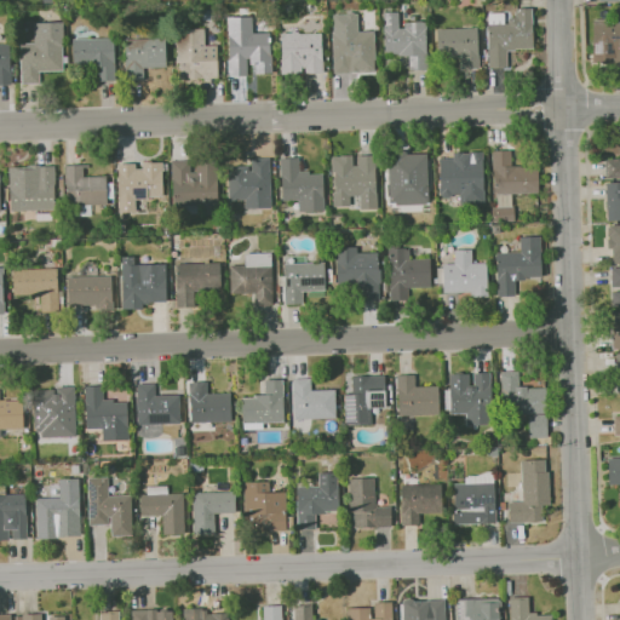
[(383,55),(408,55),(408,70),(426,69),(425,22),(399,22),(399,11),(383,12),(383,55)]
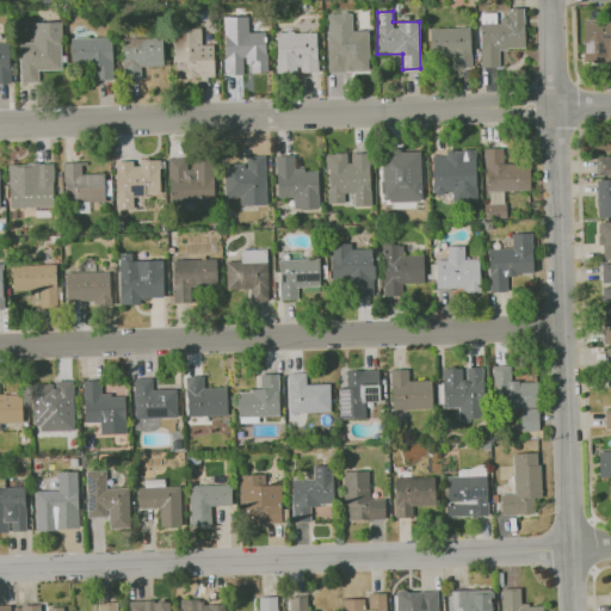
[(368,30),(352,31),(351,12),(326,13),(327,72),(369,71),(368,30)]
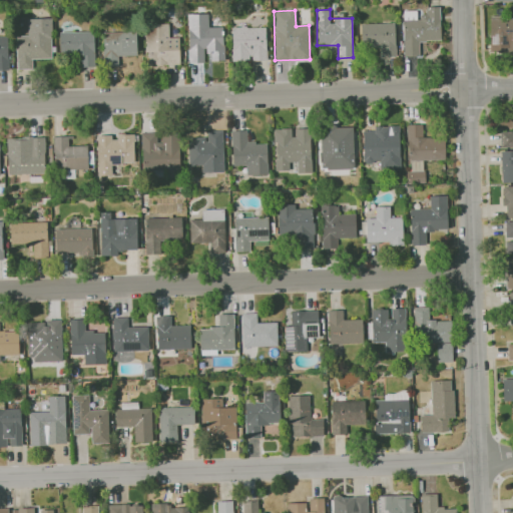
[(187,14),(188,63),(204,62),(203,52),(210,52),(211,61),(223,60),(222,27),(208,27),(208,13),(187,14)]
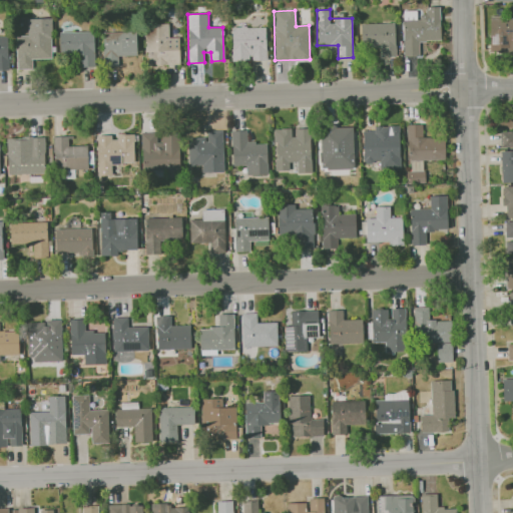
[(512,53),(508,54),(508,51),(492,51),(491,16),(502,16),(502,18),(512,18),(512,53)]
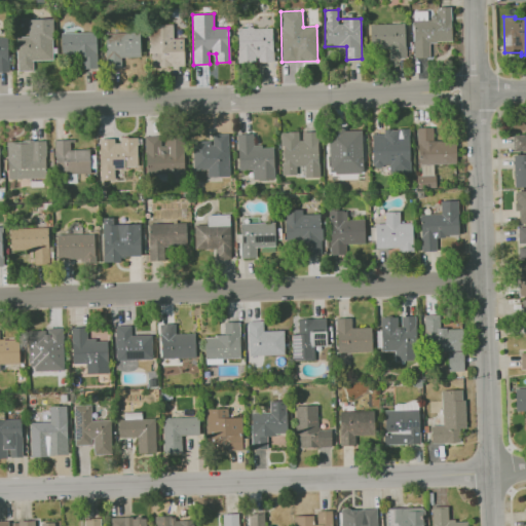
[(28,19),(28,36),(16,37),(16,71),(33,71),(33,60),(52,60),(52,19),(28,19)]
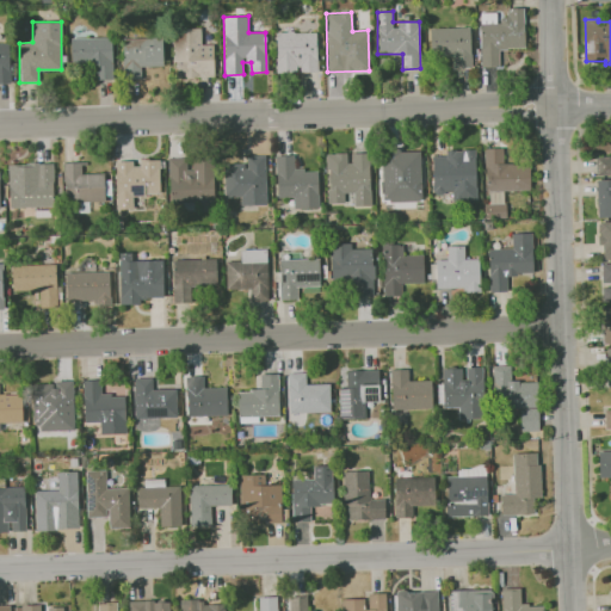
[(172,29),(174,79),(214,76),(213,44),(205,45),(204,28),(172,29)]
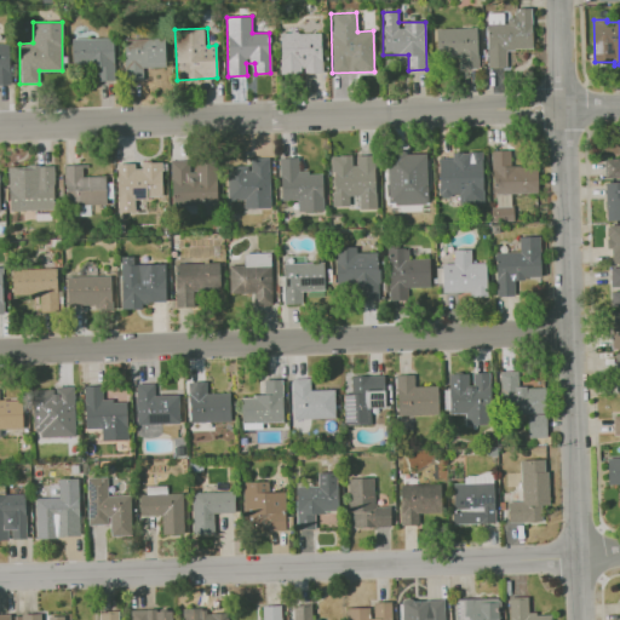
[(436,28),(437,57),(460,57),(460,69),(477,68),(477,28),(436,28)]
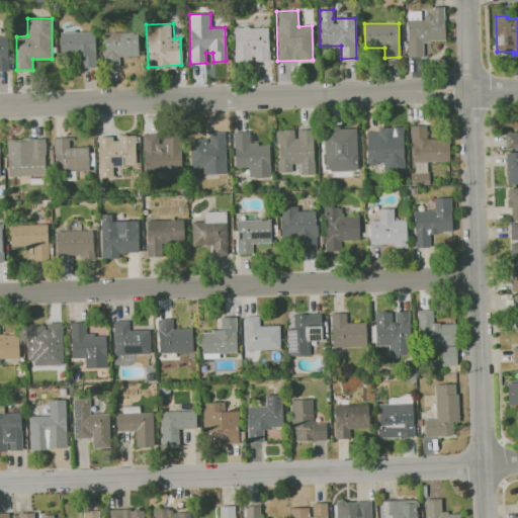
[(268,26),(234,27),(234,62),(252,62),(268,62),(268,26)]
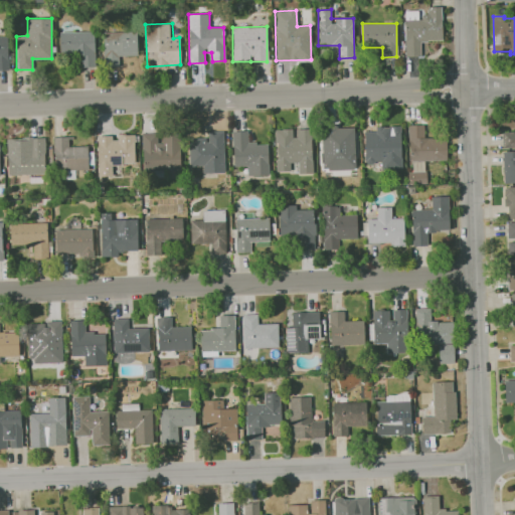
[(95,31),(59,32),(59,53),(79,53),(79,67),(95,66),(95,31)]
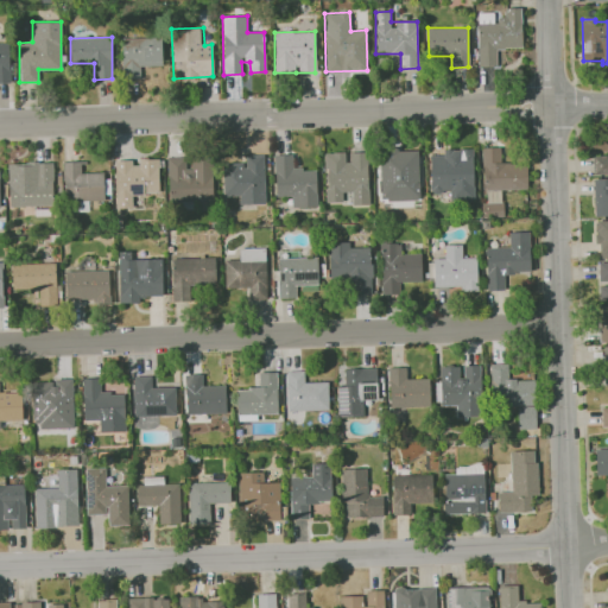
[(162,38),(121,38),(121,76),(140,76),(140,67),(162,67),(162,38)]
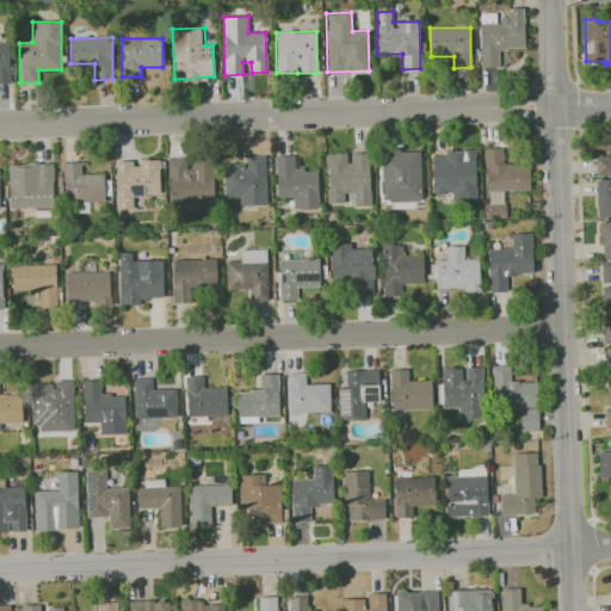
[(0,62),(0,84),(10,84),(8,42),(0,42),(0,62)]
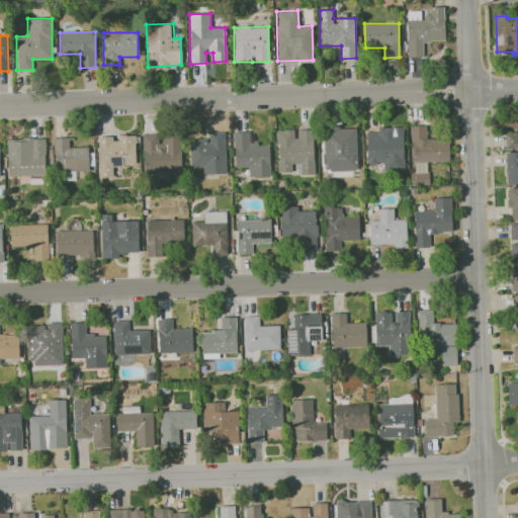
[(426,125),(410,125),(411,162),(448,161),(448,139),(426,139),(426,125)]
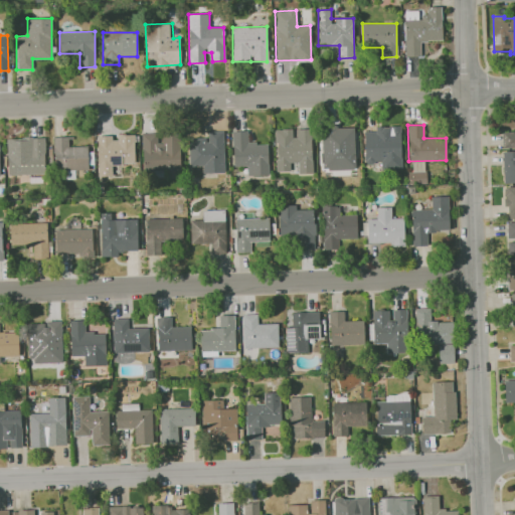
[(354,126),(321,127),(322,170),(355,170),(354,126)]
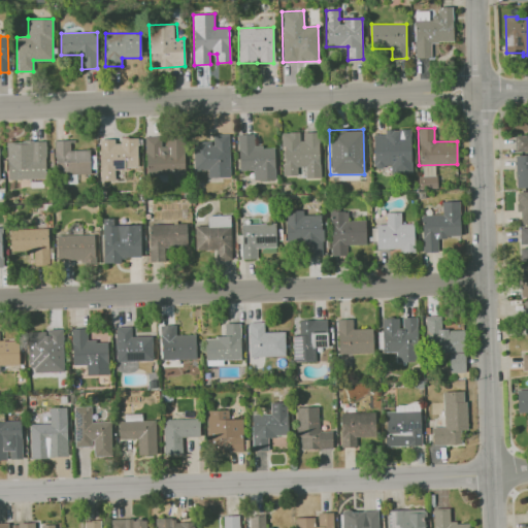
[(411,174),(410,129),(385,129),(385,135),(373,135),(374,167),(391,167),(391,174),(411,174)]
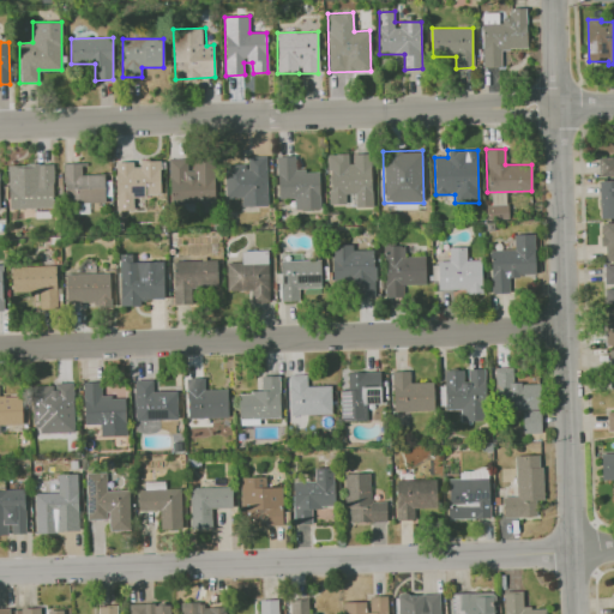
[(372,208),(371,154),(350,154),(327,154),(329,205),(345,204),(345,194),(355,193),(355,208),(372,208)]
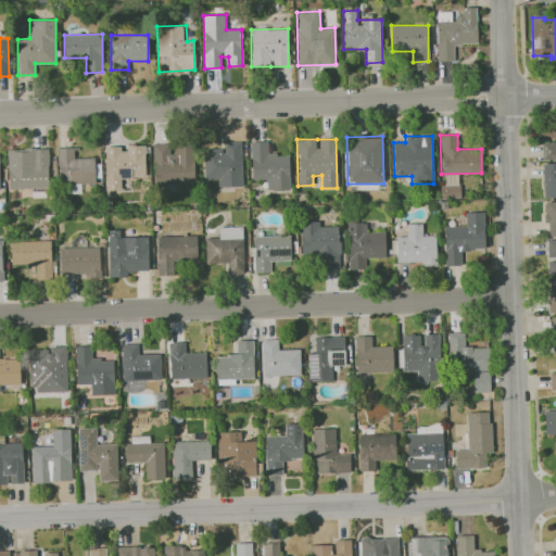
[(218,187),(242,187),(241,141),(224,142),(224,149),(203,150),(204,179),(218,179),(218,187)]
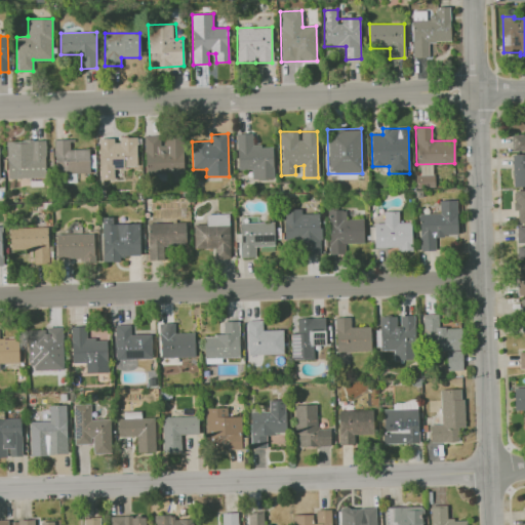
[(251,179),(274,178),(273,146),(252,146),(252,133),(237,133),(237,169),(251,169),(251,179)]
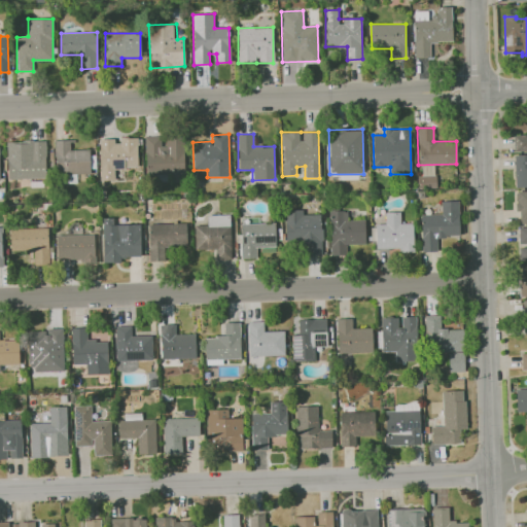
[(526,150),(516,151),(515,135),(526,135),(526,150)]
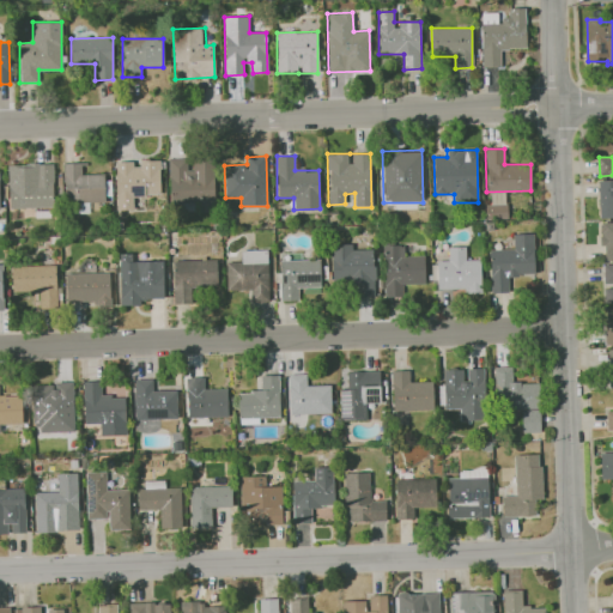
[(214,211),(214,159),(189,159),(189,158),(169,159),(169,212),(214,211)]
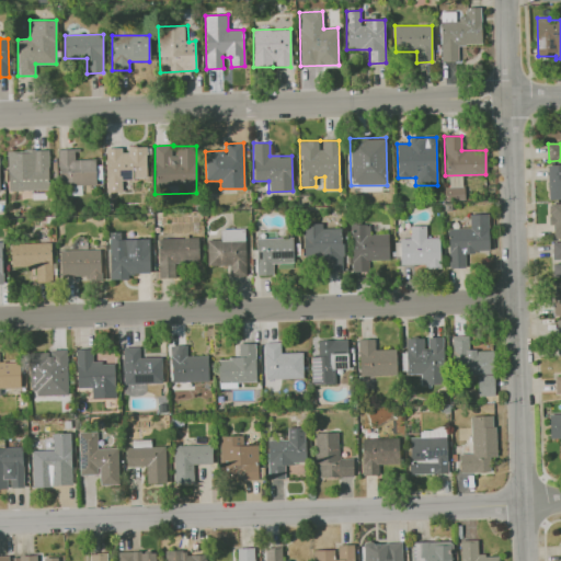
[(146,146),(124,147),(124,148),(105,148),(106,192),(122,192),(122,179),(147,178),(146,146)]
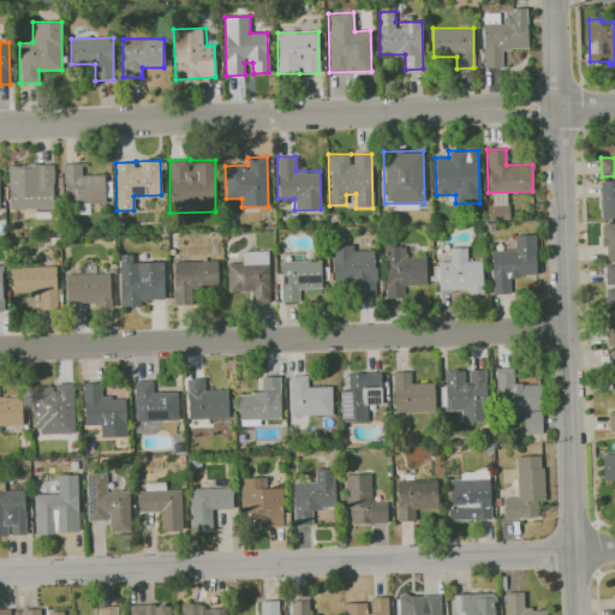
[(54,208),(53,163),(7,165),(9,209),(54,208)]
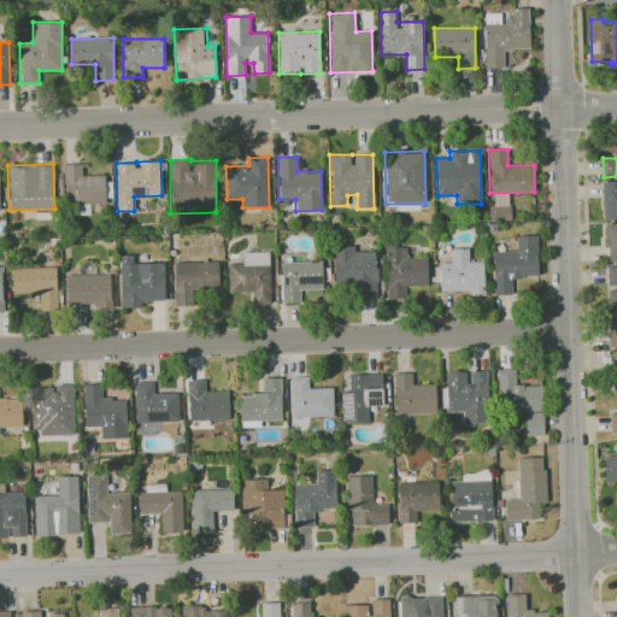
[(104,175),(82,175),(82,164),(64,164),(64,204),(82,204),(82,213),(89,213),(89,204),(105,204),(104,175)]
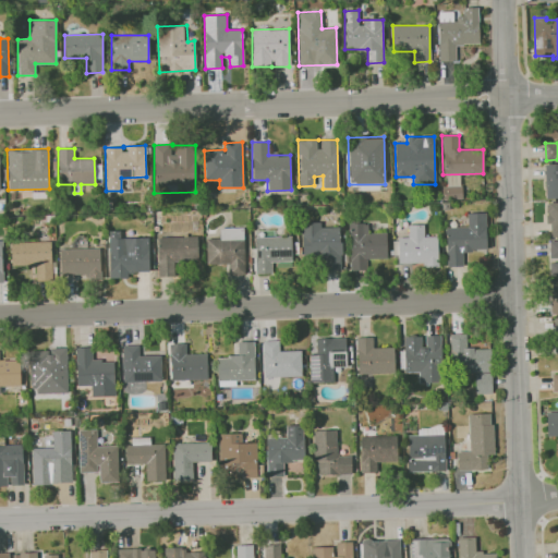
[(557,198),(547,198),(546,165),(557,164),(557,198)]
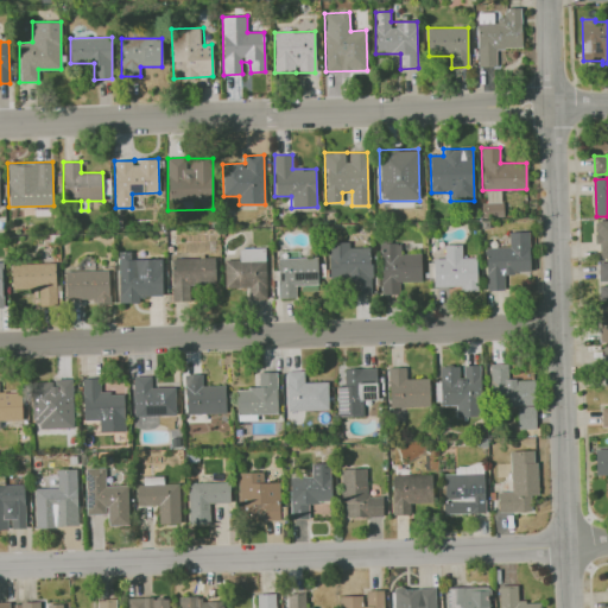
[(599,232),(596,230),(596,225),(597,223),(597,221),(607,220),(607,259),(602,259),(601,244),(596,244),(596,235),(599,235),(599,232)]
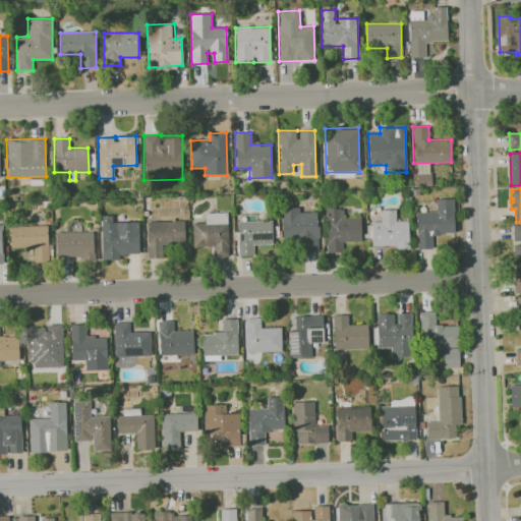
[(454,233),(453,198),(436,198),(436,212),(416,212),(417,248),(432,248),(431,234),(454,233)]
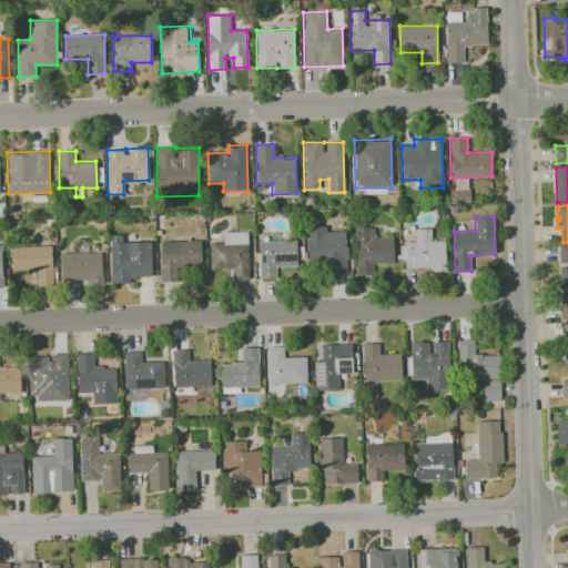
[(346,231),(326,231),(326,226),(306,226),(306,263),(328,263),(328,275),(346,275),(346,231)]
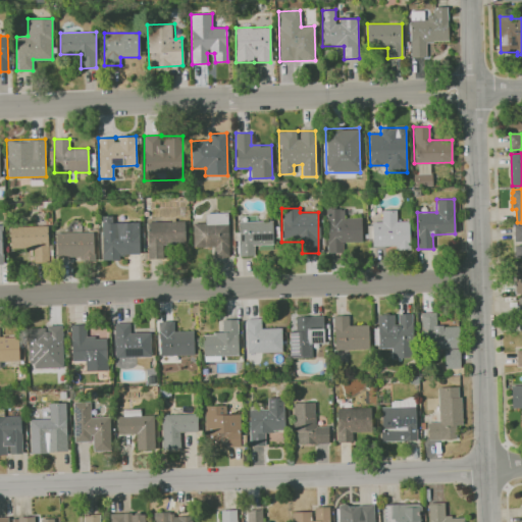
[(327,253),(344,253),(343,243),(362,242),(361,217),(345,218),(345,209),(326,210),(327,253)]
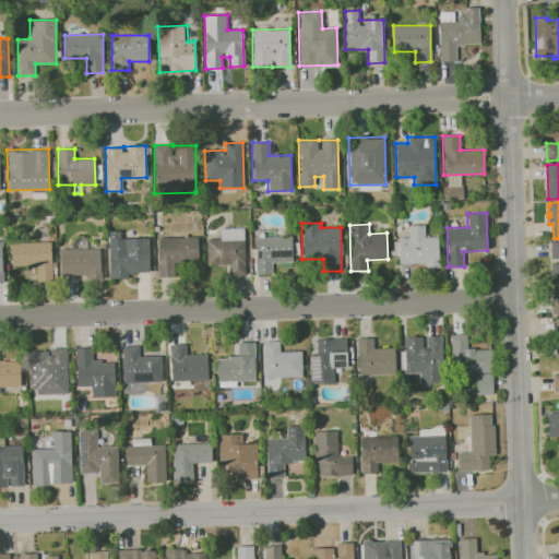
[(397,238),(399,264),(426,263),(427,268),(439,268),(438,236),(425,237),(425,225),(408,225),(408,237),(397,238)]
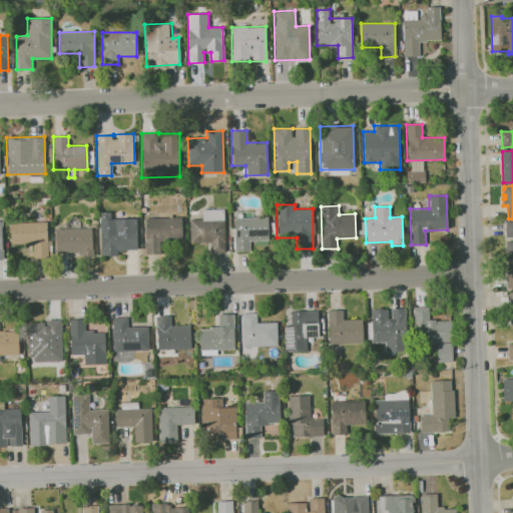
[(223,208),(201,209),(202,218),(189,219),(189,243),(207,242),(207,252),(224,251),(223,208)]
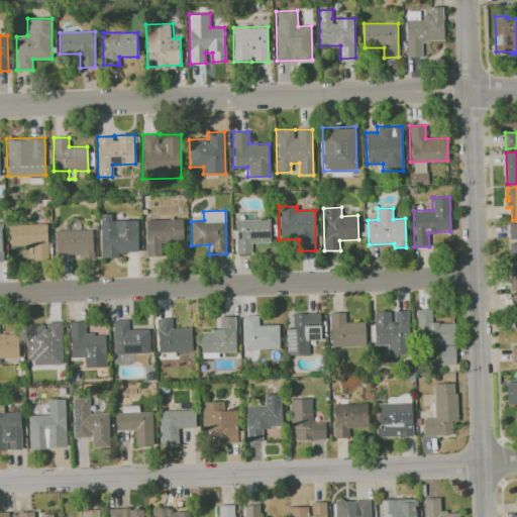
[(137,220),(110,220),(110,214),(100,214),(101,257),(119,257),(119,252),(137,251),(137,220)]
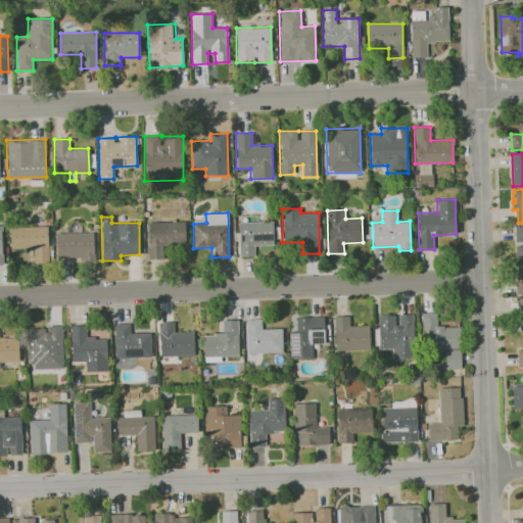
[(254,256),(254,245),(274,245),(273,221),(238,222),(239,256),(254,256)]
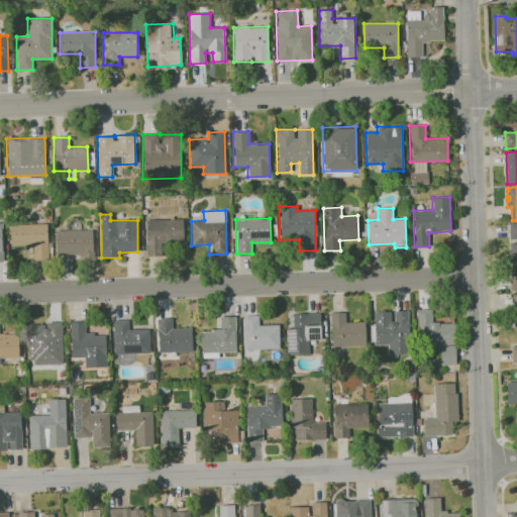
[(183,241),(183,219),(145,219),(146,256),(162,256),(161,242),(183,241)]
